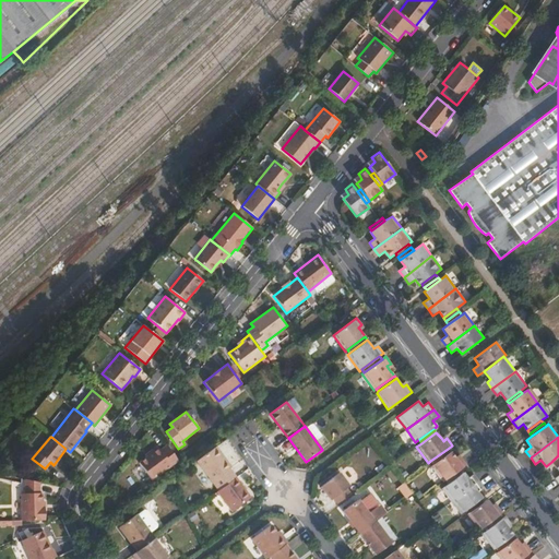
[(153,480),(179,461),(167,445),(161,450),(157,445),(151,451),(152,453),(146,456),(139,463),(153,480)]
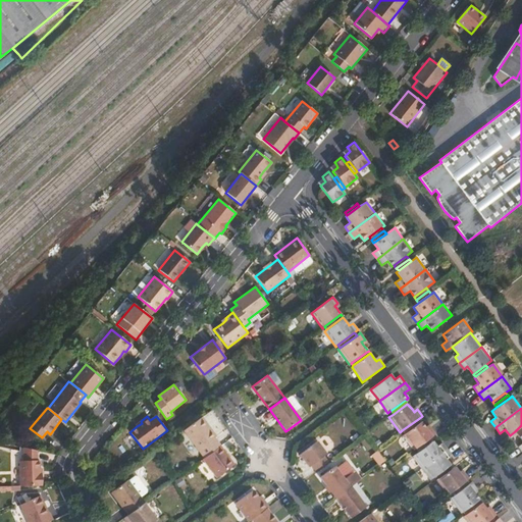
[(202,417),(184,430),(204,458),(221,446),(214,437),(216,436),(202,417)]
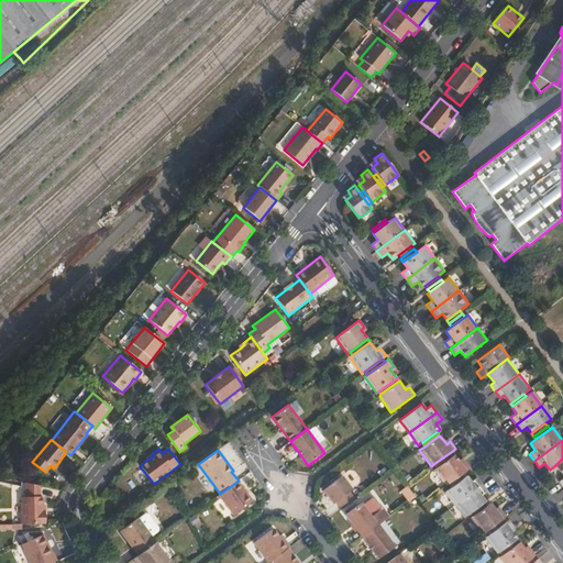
[(433,464),(437,468),(453,454),(451,452),(433,464)]
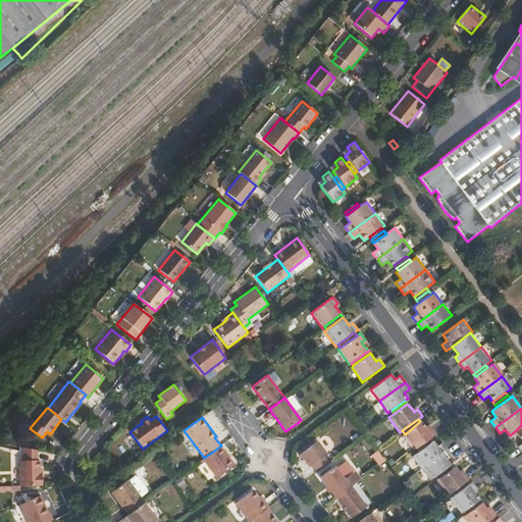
[(403,435),(414,451),(435,433),(430,427),(427,429),(425,427),(420,421),(405,434),(403,435)]
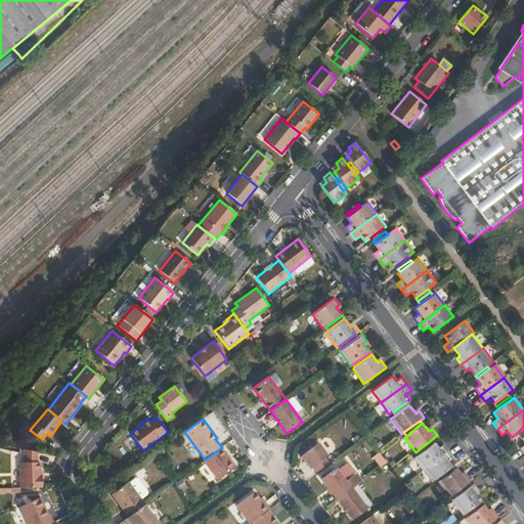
[(312,468),(317,474),(330,464),(325,457),(328,455),(318,443),(300,456),(309,469),(312,468)]
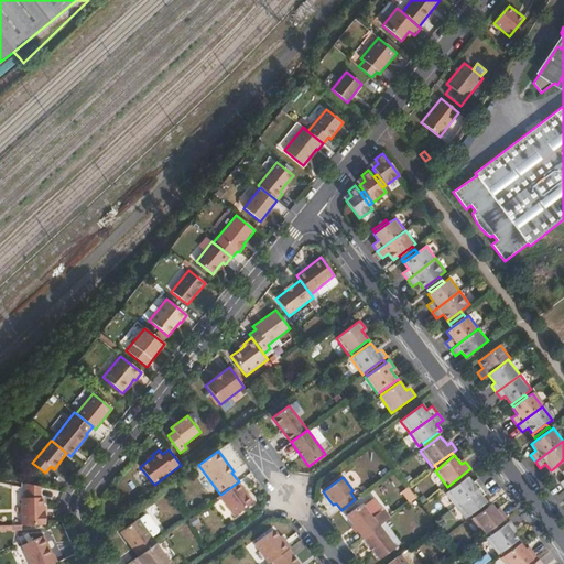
[(445,492),(455,506),(483,485),(478,478),(472,483),(467,477),(445,492)]
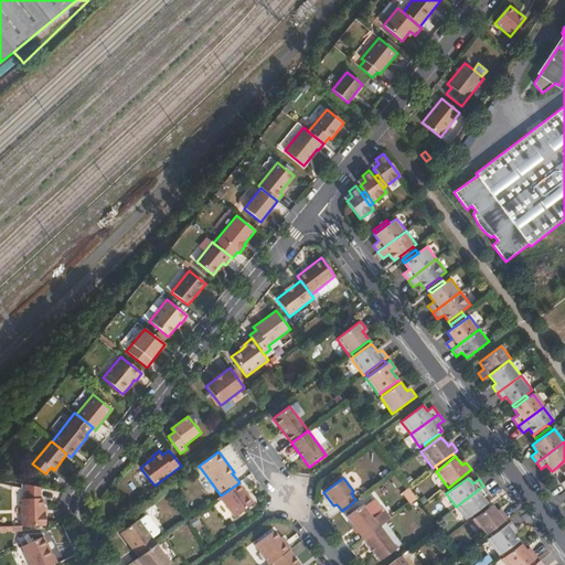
[(221,496),(220,497),(234,516),(254,502),(240,482),(221,496)]
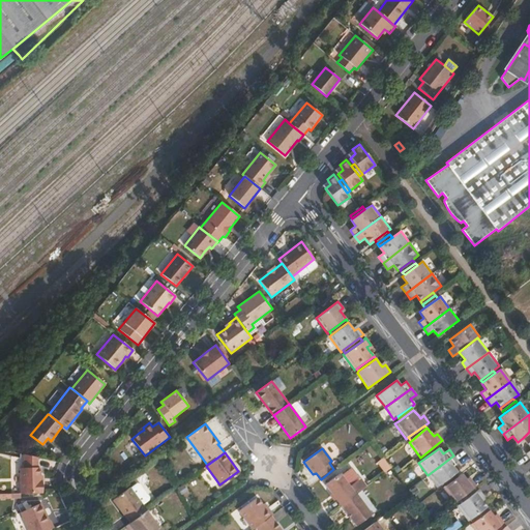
[(20,468),(21,494),(42,494),(42,480),(40,481),(40,475),(40,467),(37,467),(37,458),(24,454),(24,468),(20,468)]
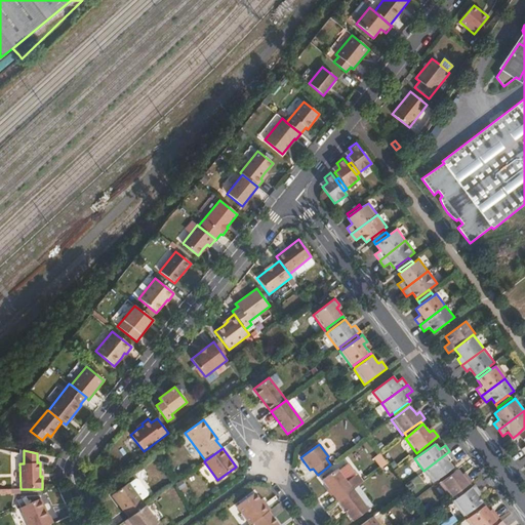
[(433,483),(439,479),(451,469),(453,468),(448,461),(454,457),(449,451),(423,471),(433,483)]
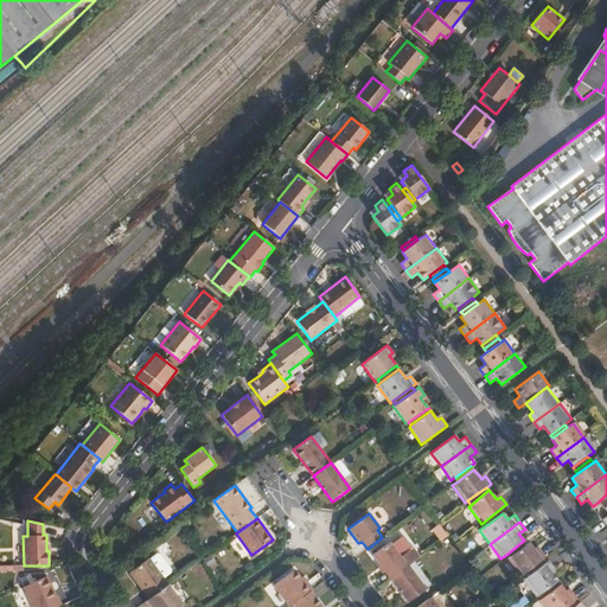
[(371,555),(390,580),(408,567),(389,542),(371,555)]
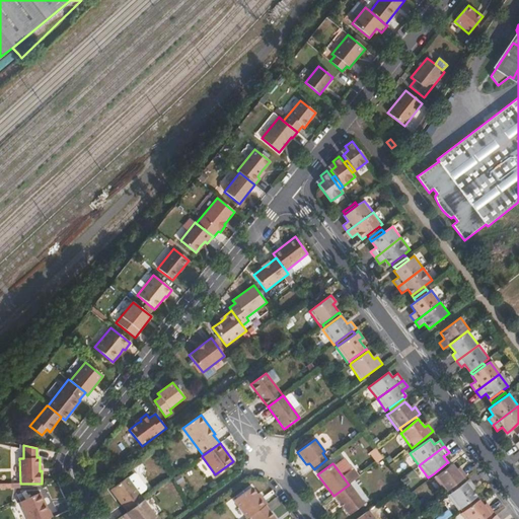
[(434,473),(435,474),(447,465),(446,463),(434,473)]
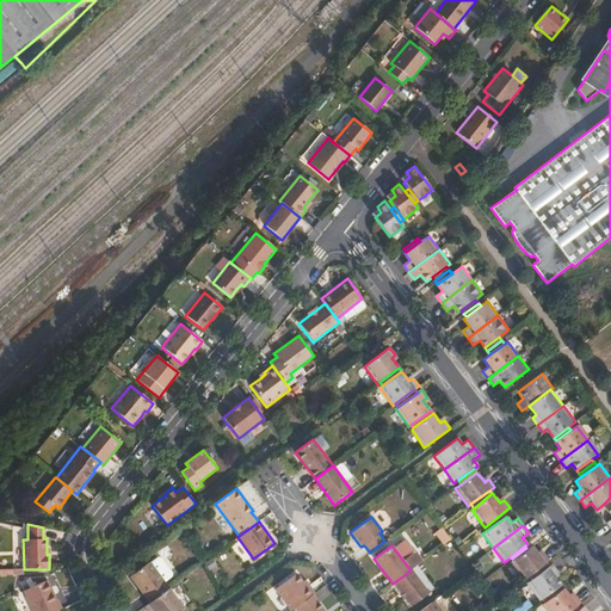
[(524,580),(526,578),(545,563),(549,560),(543,553),(539,556),(537,553),(532,545),(528,549),(513,560),(511,562),(524,580)]
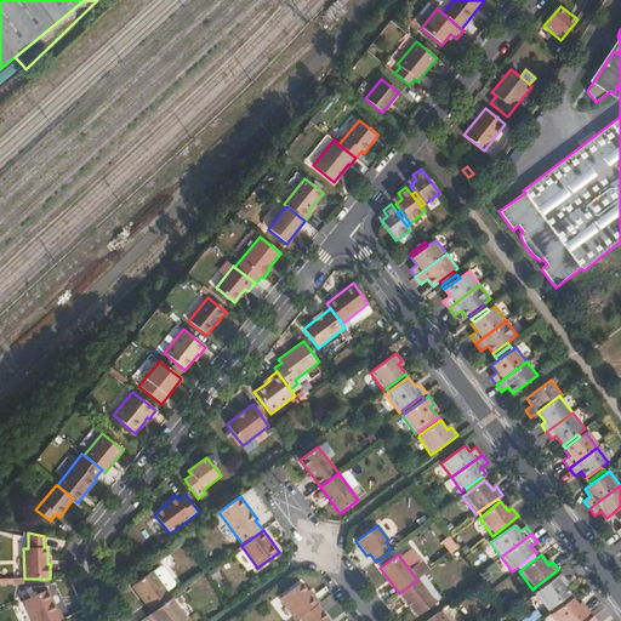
[(520,568),(522,569),(536,558),(535,557),(520,568)]
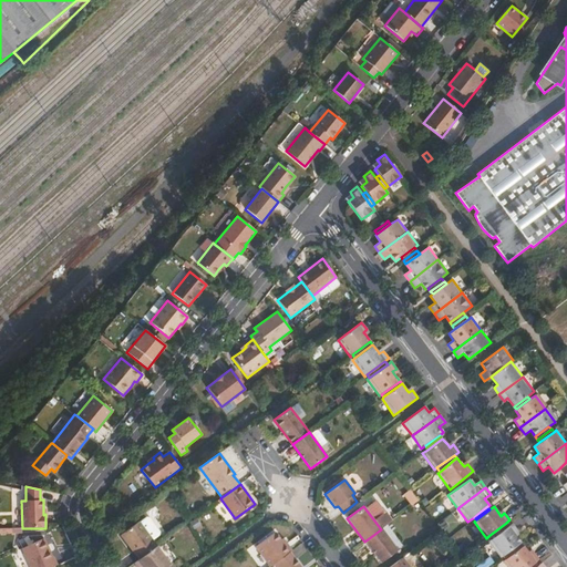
[(146,517),(140,522),(153,539),(160,535),(160,532),(150,517),(146,517)]
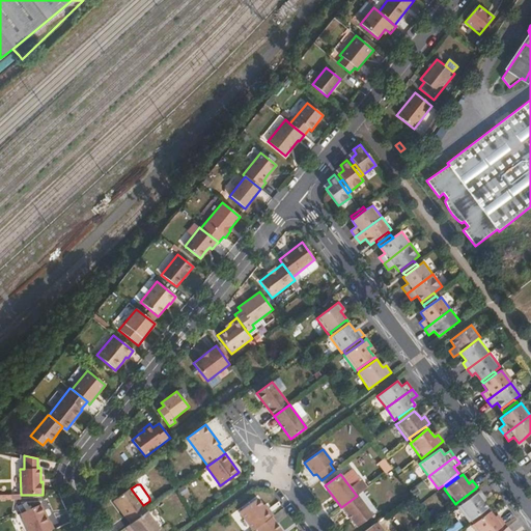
[(146,511),(147,511),(143,505),(131,488),(130,488),(113,501),(130,524),(146,511)]
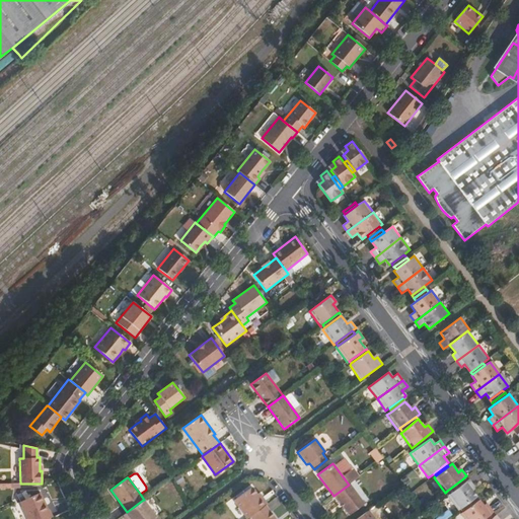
[(447,491),(449,494),(465,482),(463,478),(447,491)]
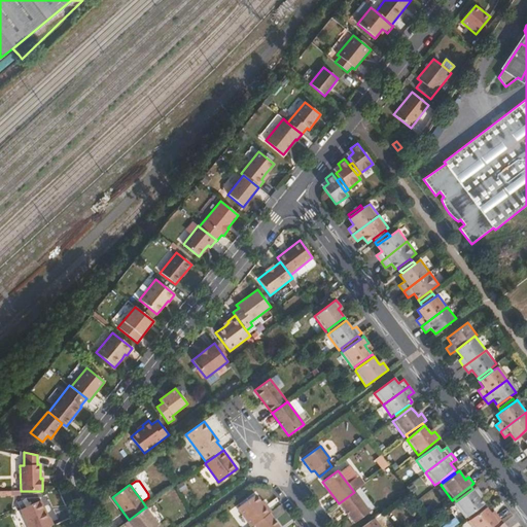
[(465,518),(467,517),(484,504),(480,498),(478,496),(482,493),(477,487),(472,489),(456,501),(454,502),(465,518)]
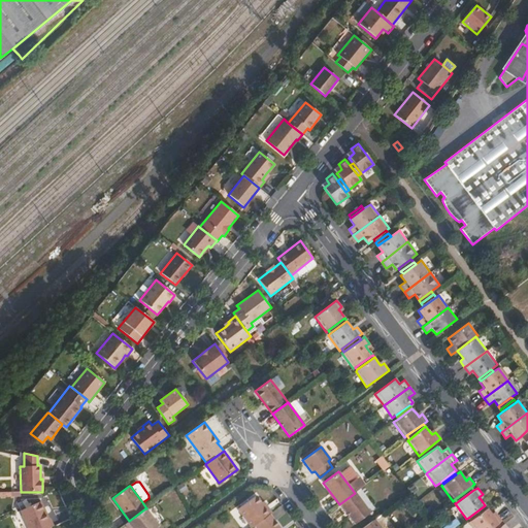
[(355,493),(339,504),(355,524),(370,512),(355,492),(355,493)]
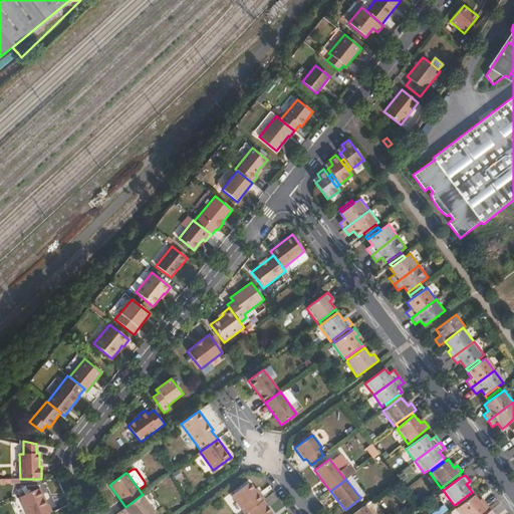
[(231,496),(245,513),(247,512),(263,500),(265,499),(259,491),(257,493),(254,490),(249,482),(231,496)]
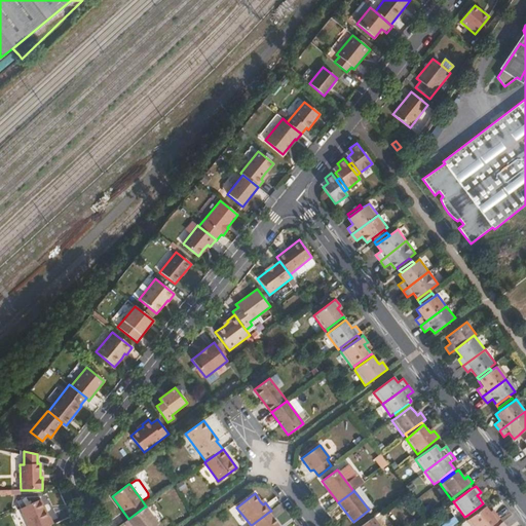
[(20,509),(27,525),(51,525),(54,525),(50,517),(49,517),(41,499),(20,509)]
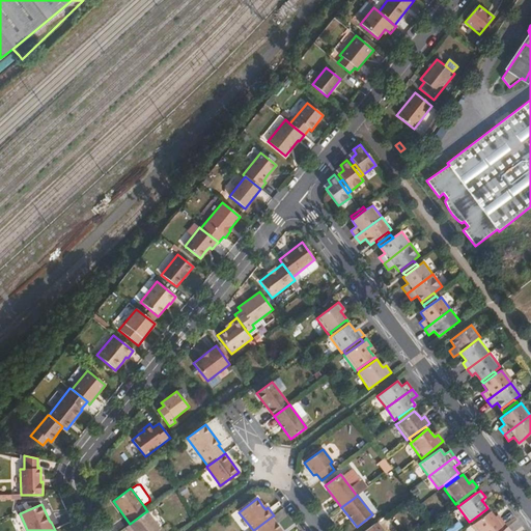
[(471,521),(473,524),(490,511),(487,508),(471,521)]
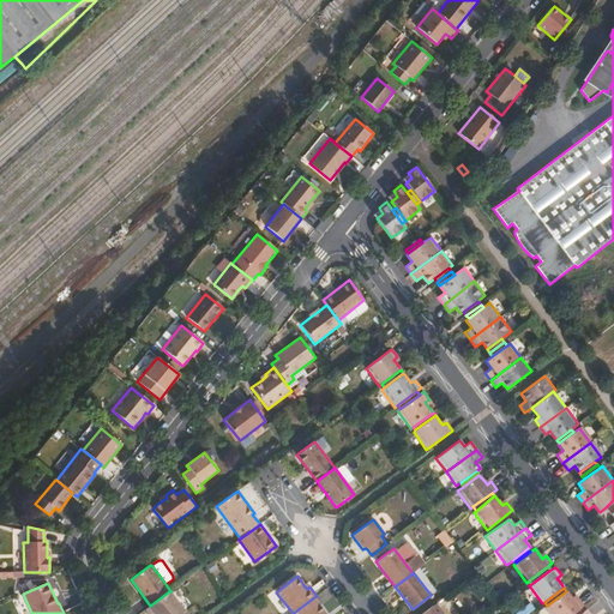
[(150,606),(146,609),(149,613),(181,613),(185,612),(169,591),(150,606)]
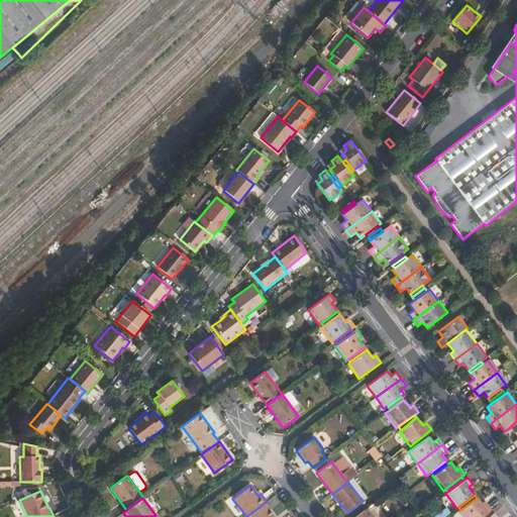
[(458,511),(462,516),(482,516),(488,513),(492,510),(487,503),(484,506),(482,503),(477,498),(460,510),(458,511)]
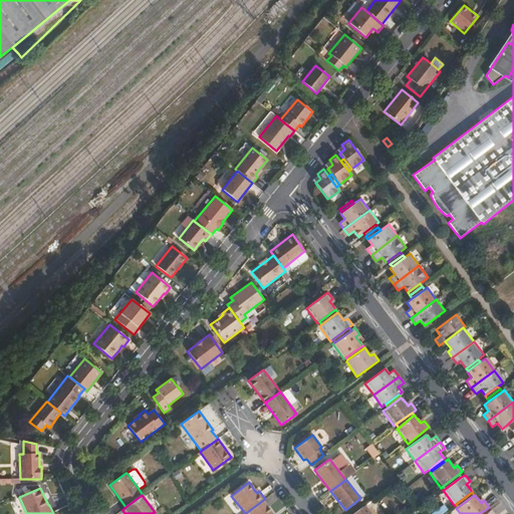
[(272,513),(263,500),(247,512),(249,513),(272,513)]
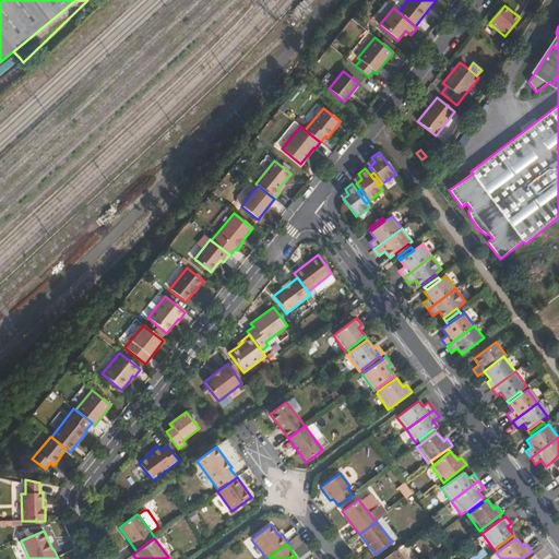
[(403,558),(396,549),(383,558),(403,558)]
